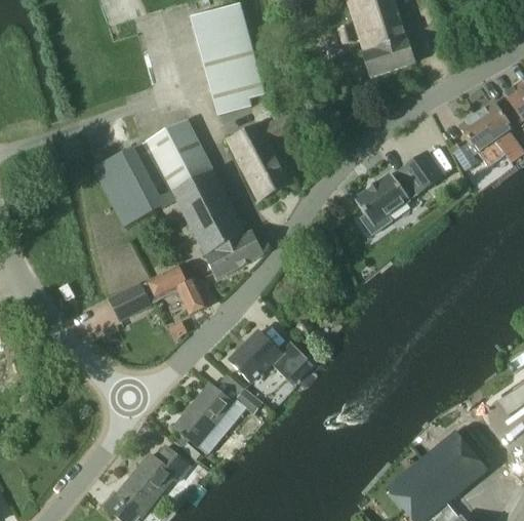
[(346,0),(362,51),(369,76),(413,62),(393,0),(346,0)]
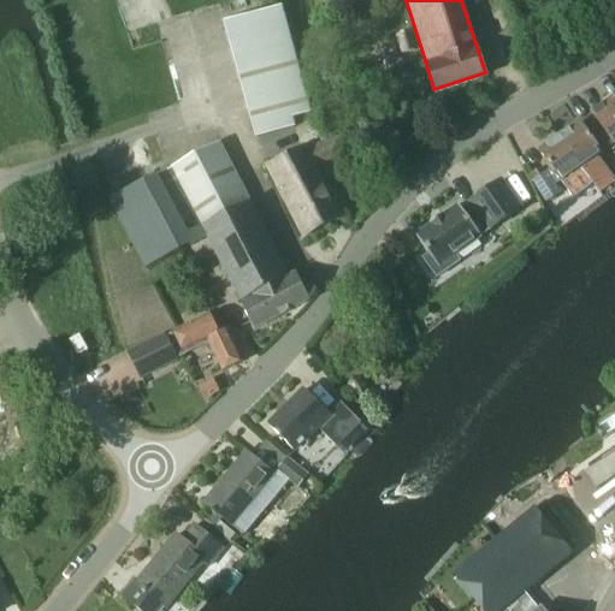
[(223,18),(255,135),(295,124),(293,114),(311,110),(282,3),(223,18)]
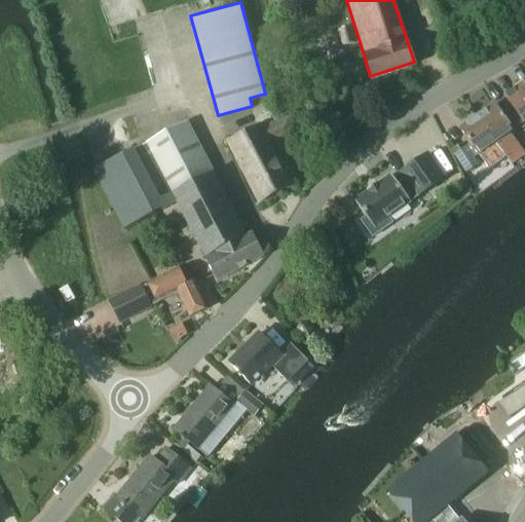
[(351,23),(336,28),(342,44),(357,39),(351,23)]
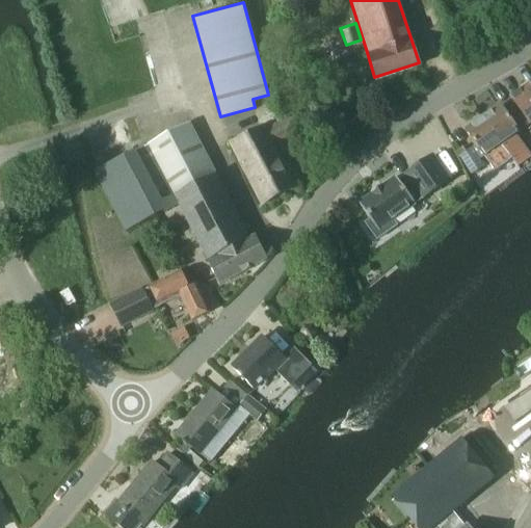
[(530,79),(509,95),(514,101),(529,123),(530,120),(530,79)]
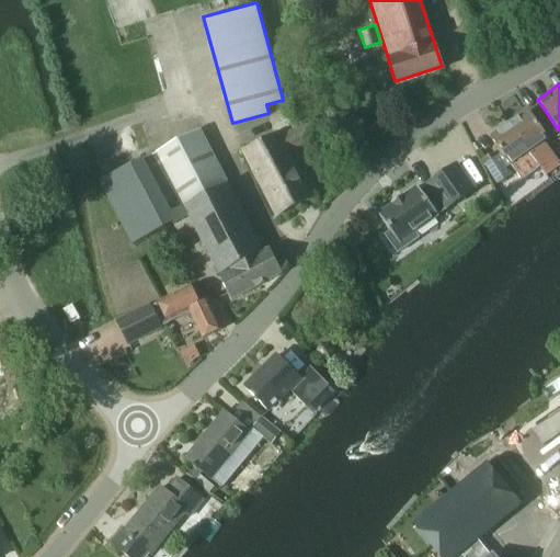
[(543,106),(530,114),(526,108),(509,120),(539,163),(548,157),(538,143),(558,129),(543,106)]
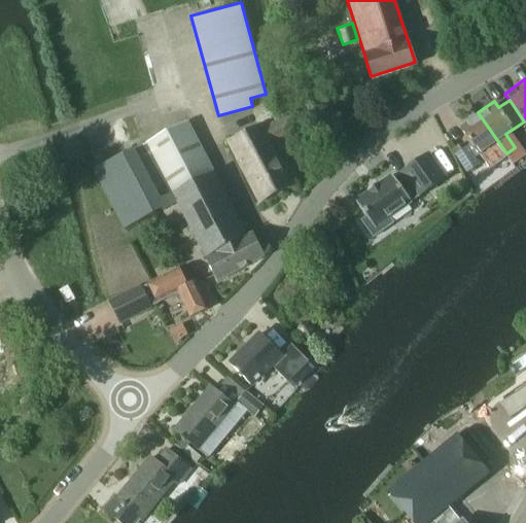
[(274,118),(261,124),(264,128),(269,136),(269,138),(270,139),(271,140),(293,128),(285,112),(274,118)]
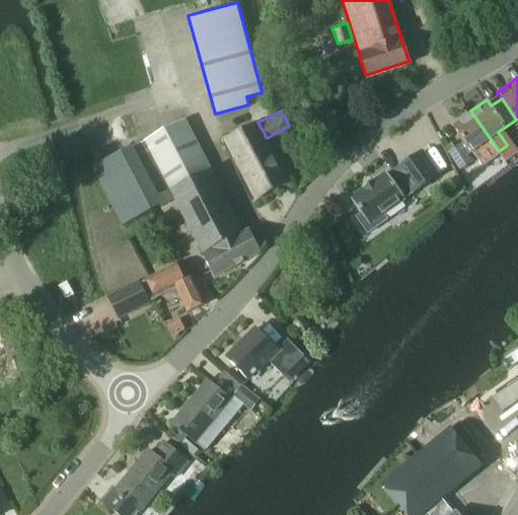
[(482,164),(499,151),(470,111),(452,124),(482,164)]
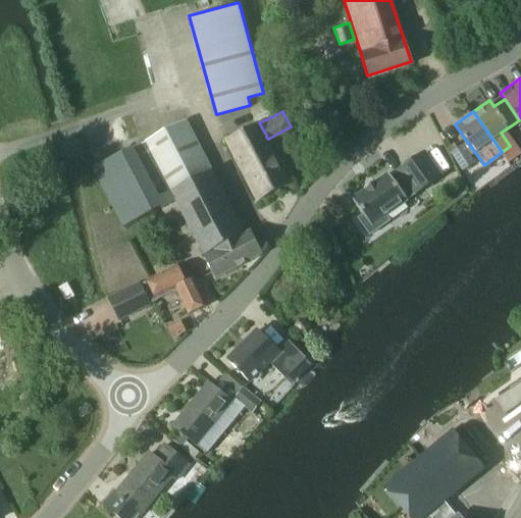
[(122,226),(175,199),(215,275),(262,251),(250,226),(243,230),(211,168),(186,118),(92,167),(122,226)]
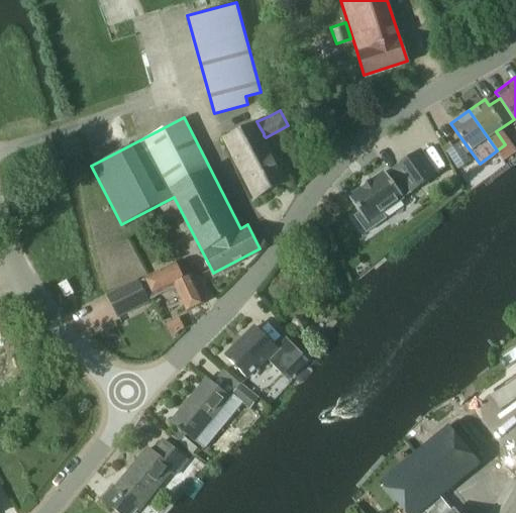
[(264,133),(259,125),(256,121),(223,138),(253,196),(287,178),(266,137),(265,136),(264,135),(264,133)]
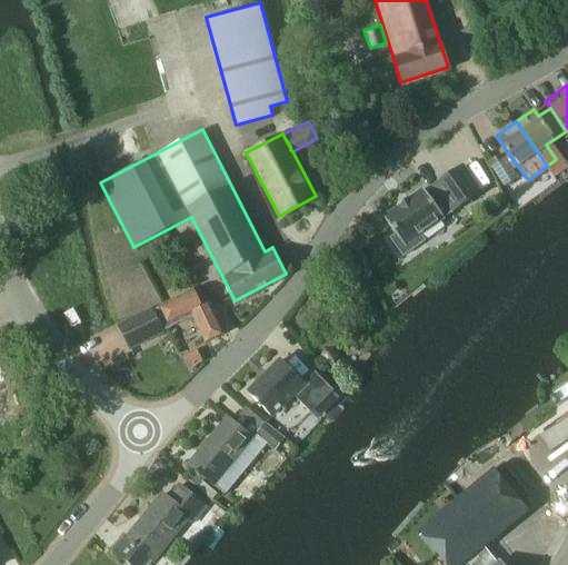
[(497,160),(490,165),(504,185),(518,176),(512,168),(505,156),(497,160)]
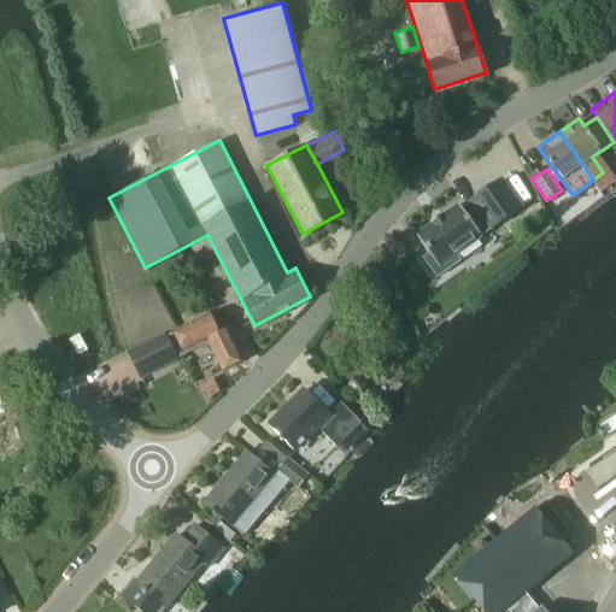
[(485,189),(470,200),(490,227),(504,217),(521,205),(502,177),(485,189)]
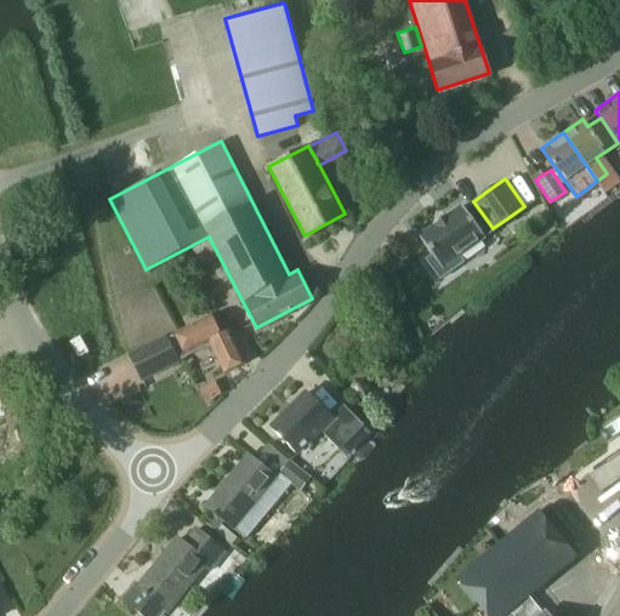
[(434,223),(417,234),(432,254),(426,257),(439,277),(464,260),(459,255),(485,235),(484,234),(493,228),(473,201),(465,207),(461,203),(445,215),(445,214),(433,222),(434,223)]
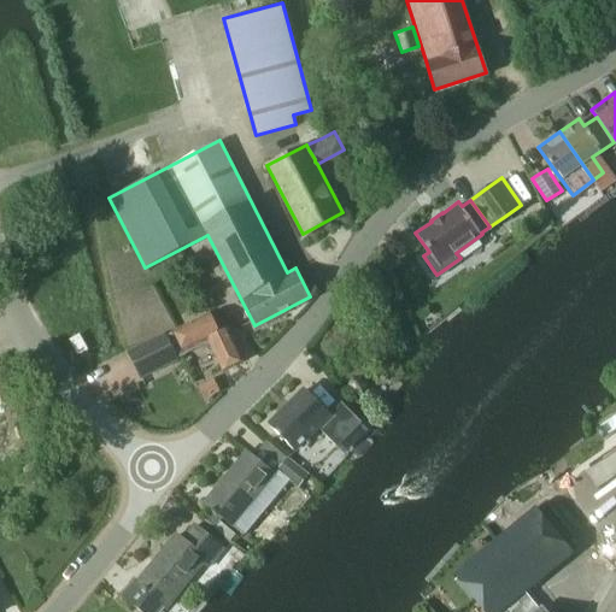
[(543,207),(534,212),(540,222),(549,217),(543,207)]
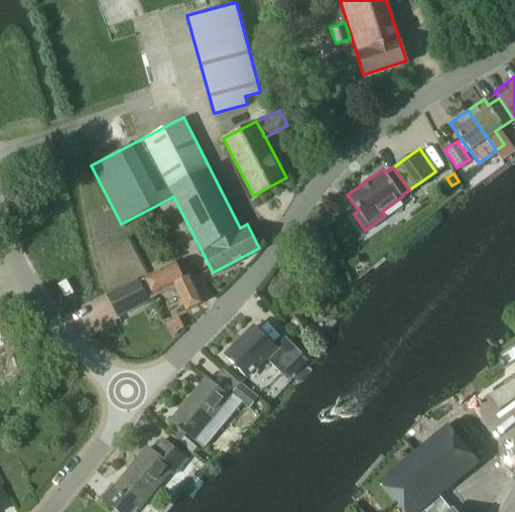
[(175,260),(154,270),(108,293),(117,312),(154,294),(154,292),(173,282),(186,307),(204,299),(190,273),(182,276),(175,260)]
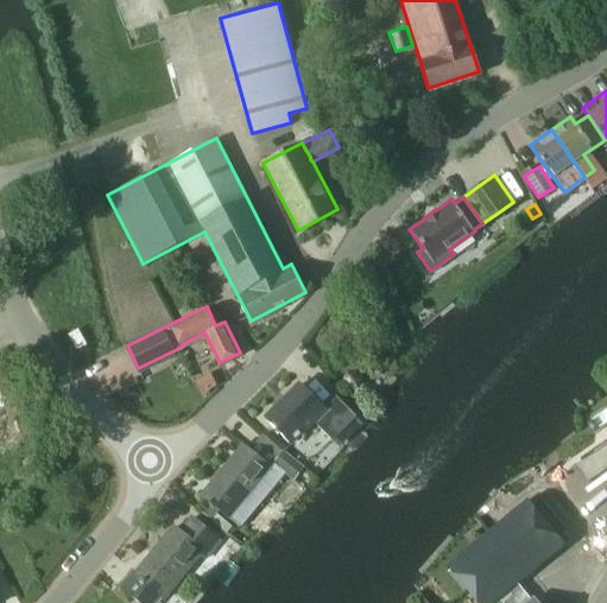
[(201,395),(217,387),(209,368),(191,376),(201,395)]
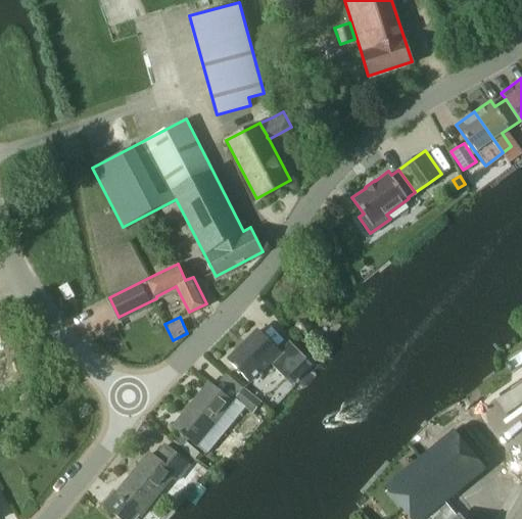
[(297,318),(294,326),(298,332),(307,332),(312,324),(306,317),(297,318)]
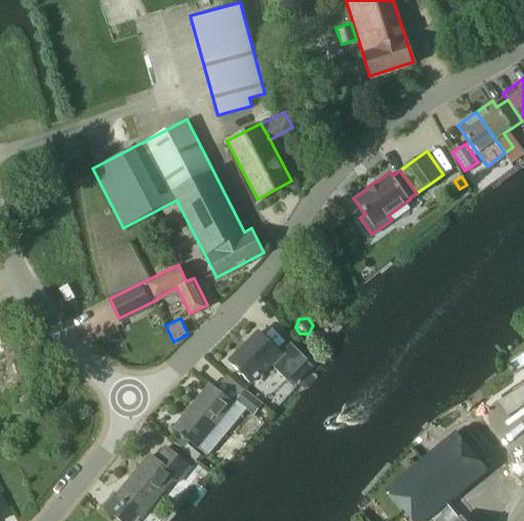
[(290,341),(280,350),(258,328),(228,359),(250,383),(270,363),(285,379),(307,358),(290,341)]
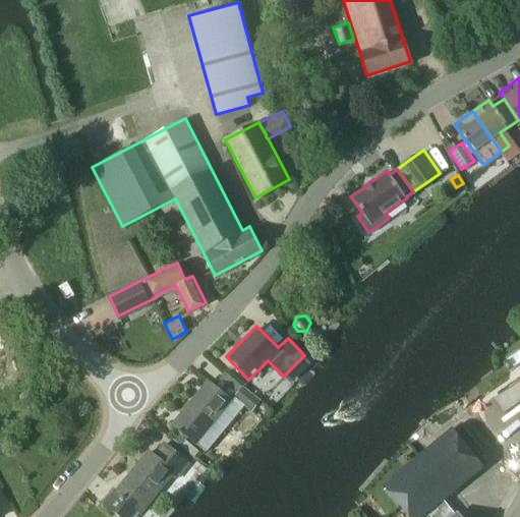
[(210,376),(171,422),(179,428),(187,436),(194,441),(195,442),(231,399),(233,396),(210,376)]
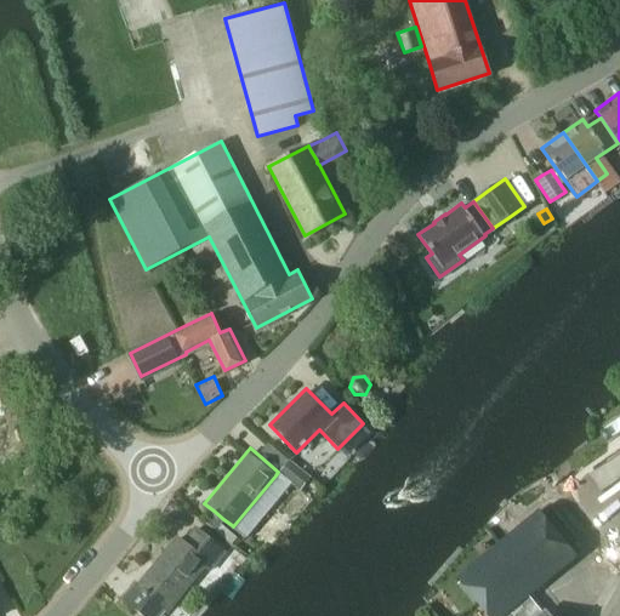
[(289,458),(278,472),(290,482),(300,489),(310,475),(289,458)]
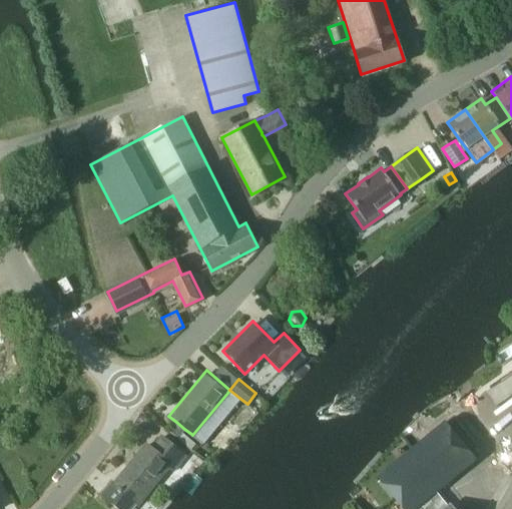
[(445,422),(391,465),(421,501),(435,490),(474,458),(469,451),(445,422)]
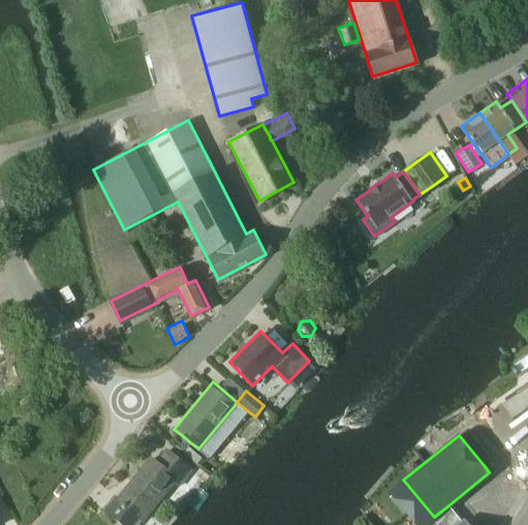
[(191,469),(165,449),(156,461),(151,457),(118,497),(115,495),(103,508),(124,524),(130,524),(137,517),(141,519),(172,481),(178,486),(191,469)]
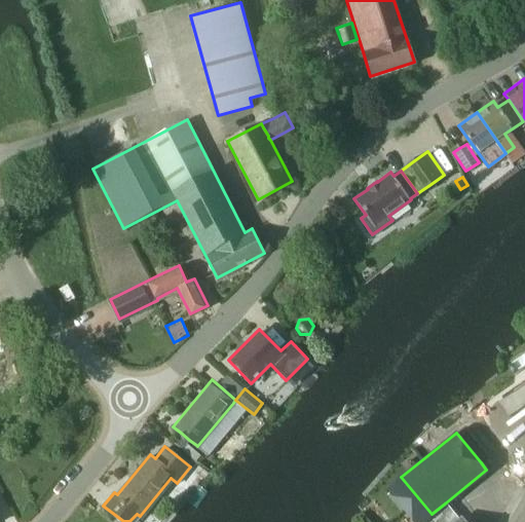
[(426,521),(425,519),(432,514),(401,477),(387,488),(414,521),(426,521)]
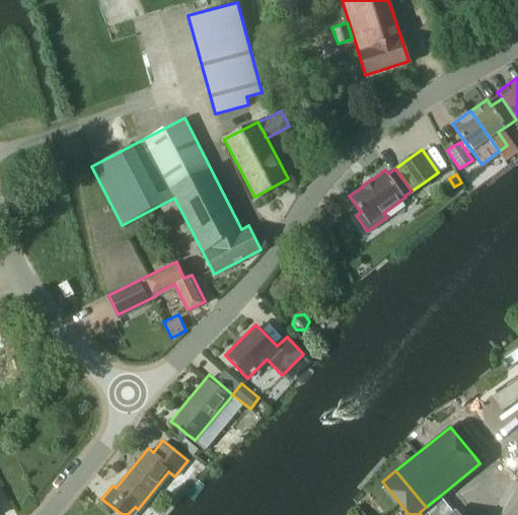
[(426,507),(420,512),(421,514),(458,514),(455,510),(453,512),(447,505),(443,500),(441,497),(440,496),(426,507)]
